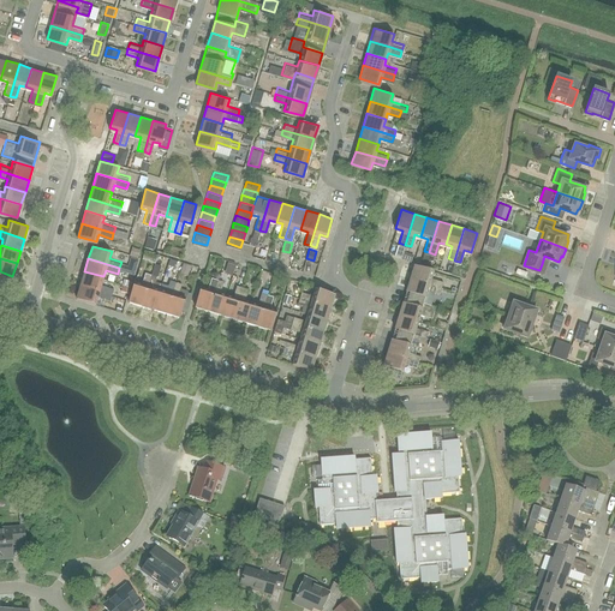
[(121,262),(119,268),(135,273),(136,267),(121,262)]
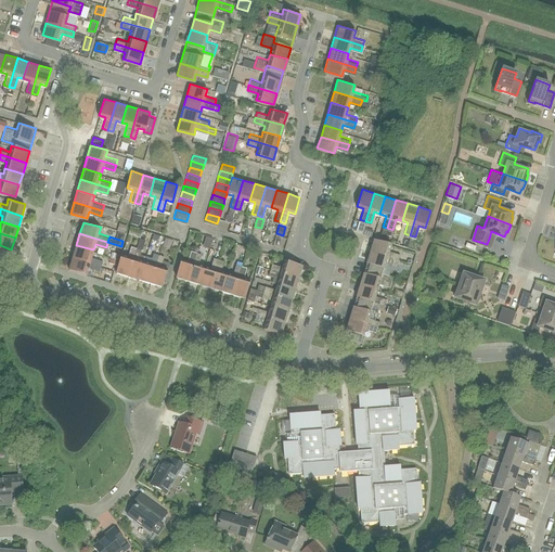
[(389,249),(391,243),(374,238),(370,249),(398,257),(400,253),(389,249)]
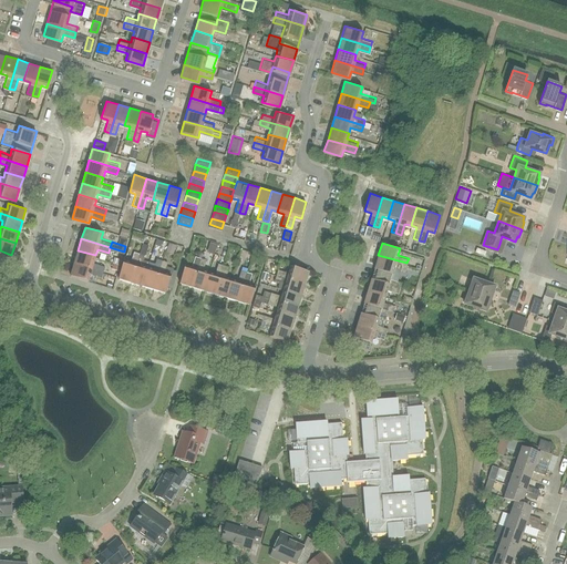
[(131,279),(140,252),(134,249),(131,260),(124,258),(119,276),(131,279)]
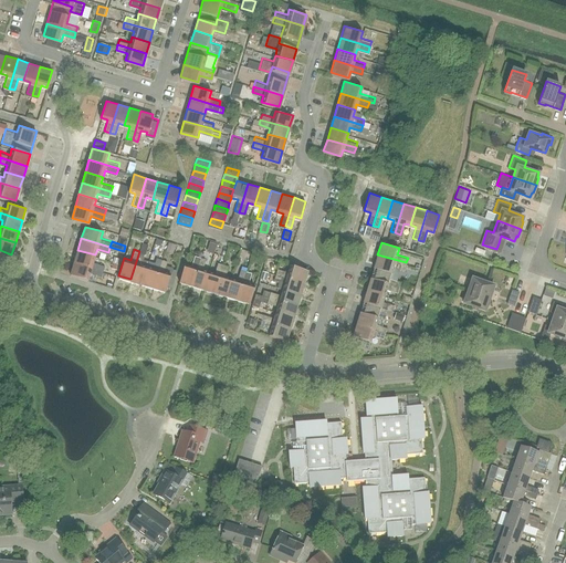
[(94,261),(95,254),(77,250),(74,261),(103,269),(105,264),(94,261)]
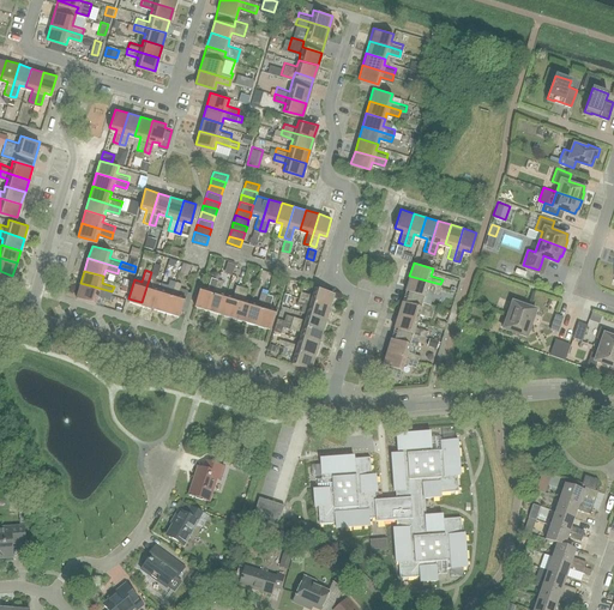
[(154,307),(160,288),(152,285),(156,273),(151,272),(142,302),(154,307)]
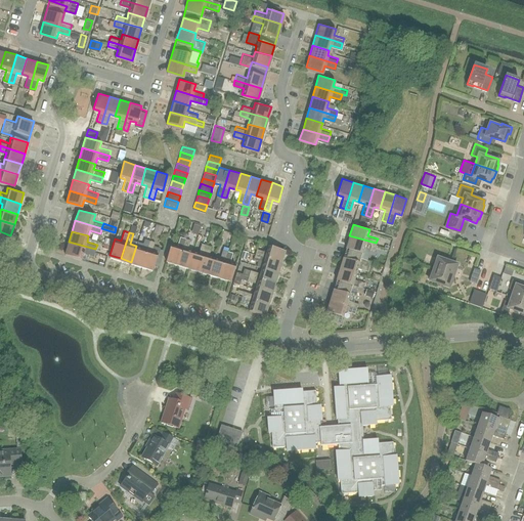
[(178,263),(185,236),(181,235),(178,245),(172,244),(167,259),(178,263)]
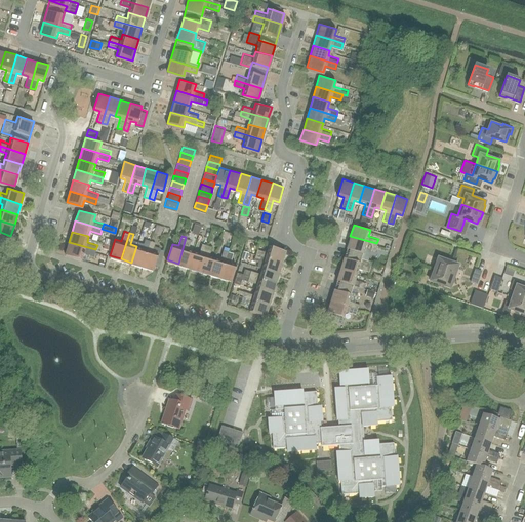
[(375,249),(376,243),(350,236),(346,251),(362,256),(365,246),(375,249)]
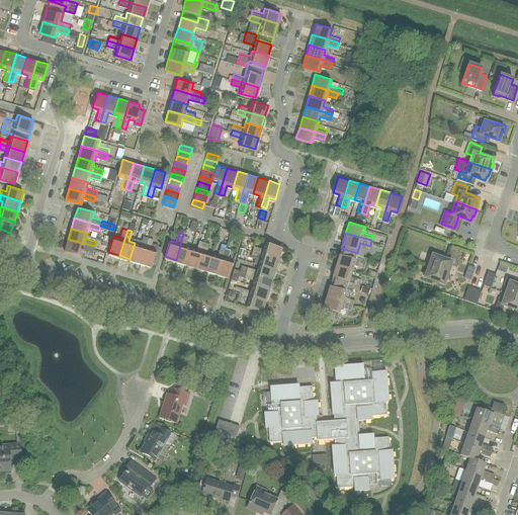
[(140,262),(148,236),(143,234),(140,244),(135,243),(130,259),(140,262)]
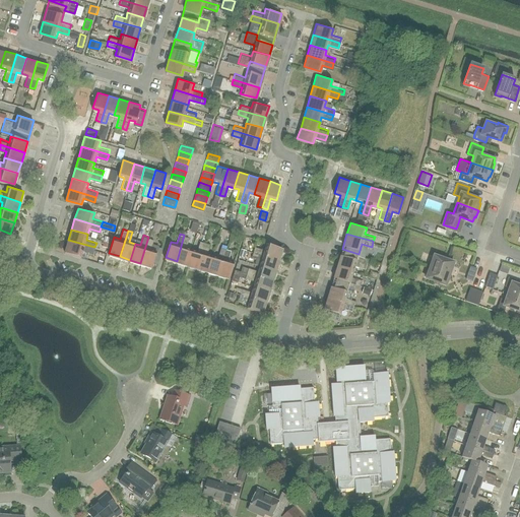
[(187,264),(192,248),(186,246),(189,237),(184,235),(177,261),(187,264)]
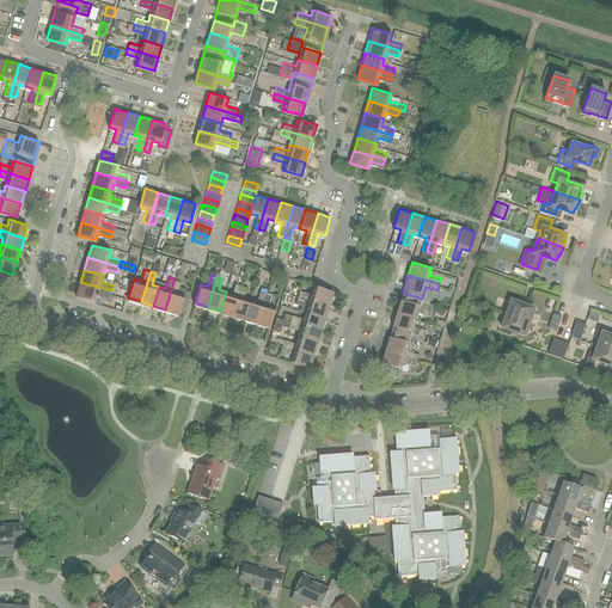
[(187,288),(179,286),(181,280),(175,278),(165,309),(178,313),(187,288)]
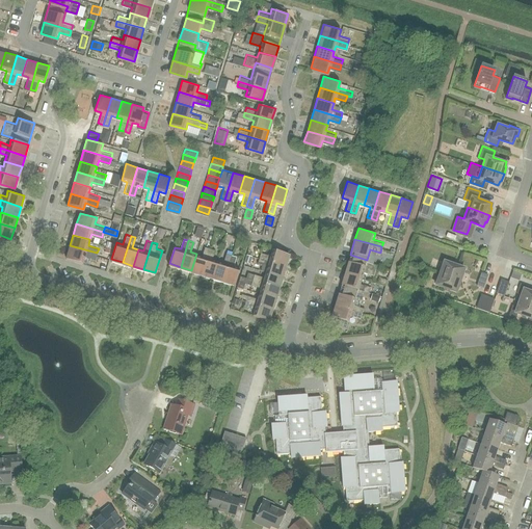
[(96,258),(97,253),(70,245),(67,257),(83,261),(85,255),(96,258)]
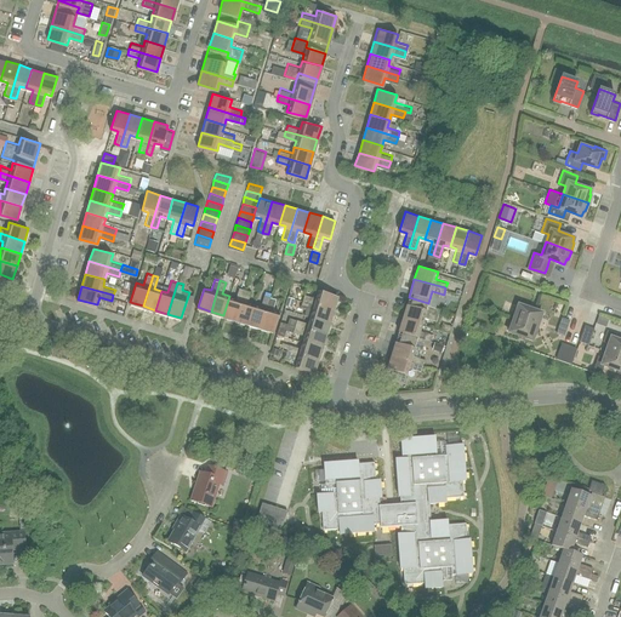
[(235,319),(245,287),(239,286),(235,298),(229,296),(223,315),(235,319)]
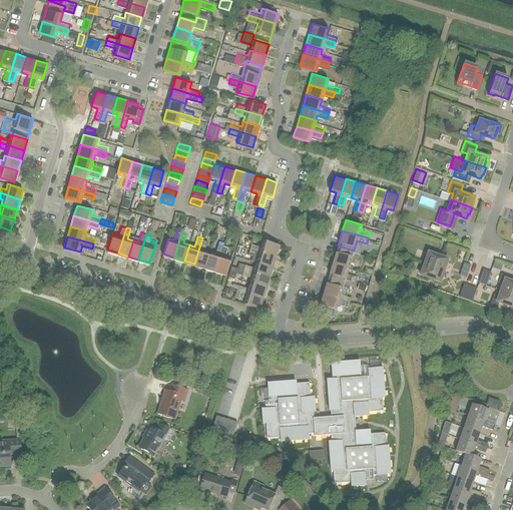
[(194,264),(205,267),(210,248),(205,246),(207,239),(202,237),(194,264)]
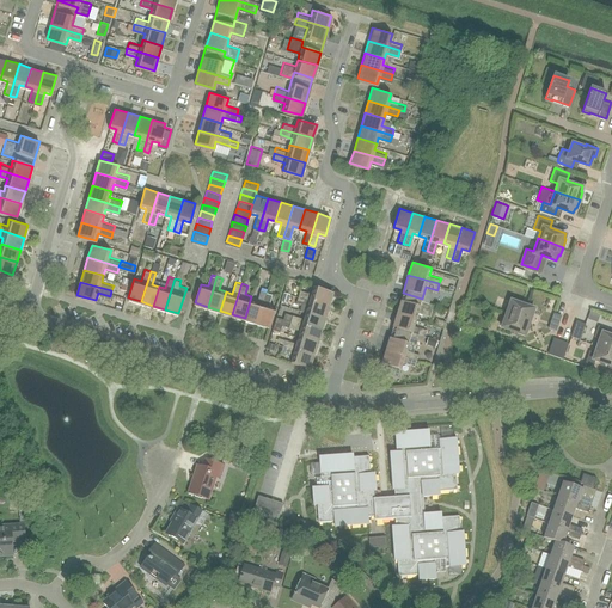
[(330,304),(334,290),(314,286),(312,292),(300,288),(298,294),(330,304)]
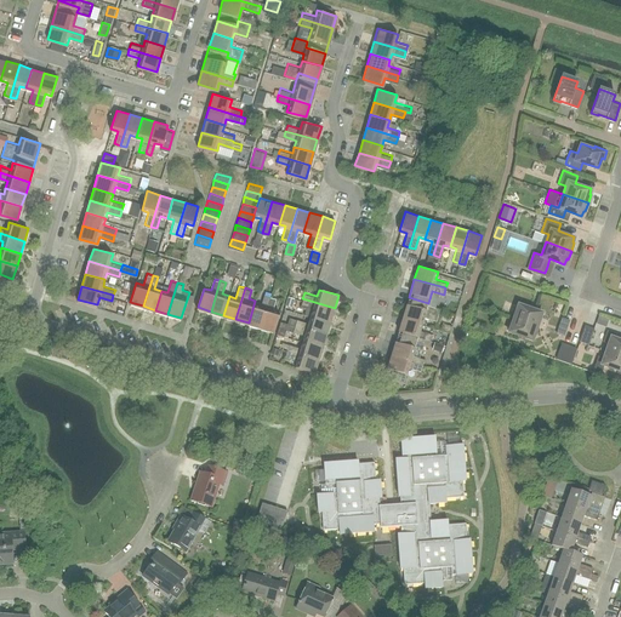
[(265,293),(262,298),(261,302),(255,301),(249,323),(261,326),(271,295),(265,293)]
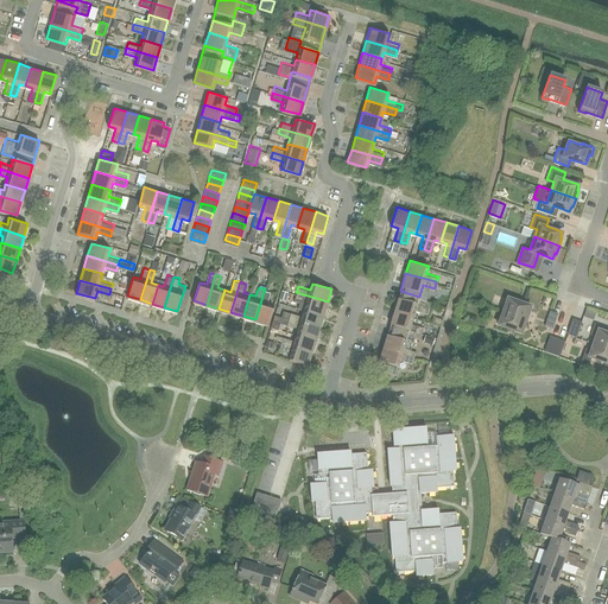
[(268,324),(274,305),(267,303),(271,291),(265,288),(255,319),(268,324)]
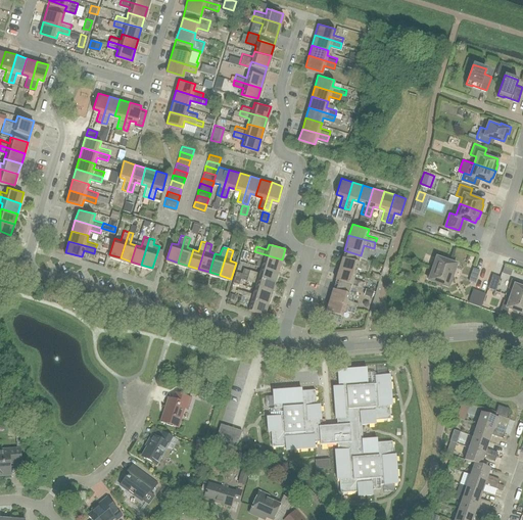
[(361,255),(344,250),(339,267),(355,272),(358,266),(367,269),(370,258),(361,255)]
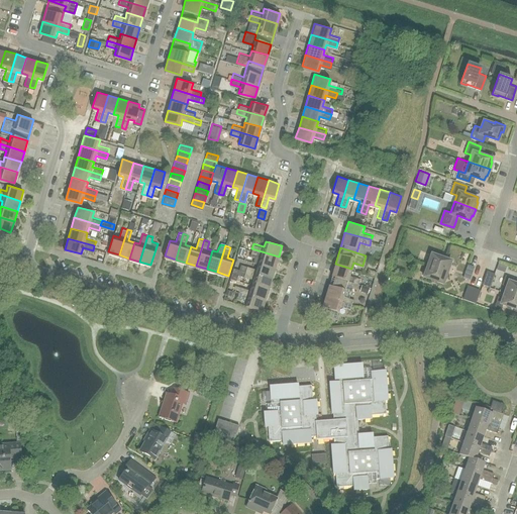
[(275,268),(279,257),(251,248),(250,253),(261,257),(259,263),(275,268)]
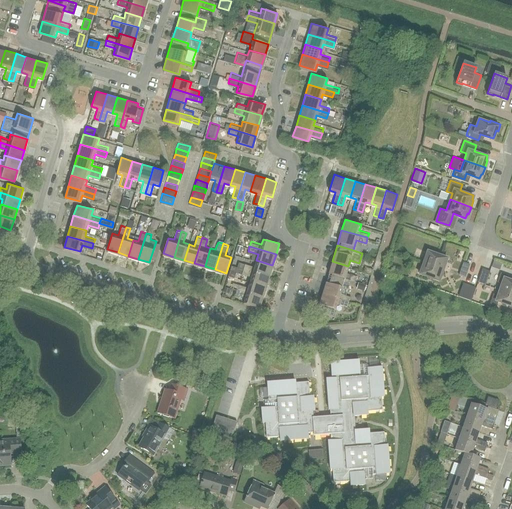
[(422,261),(443,268),(447,257),(428,250),(426,254),(425,254),(422,261)]
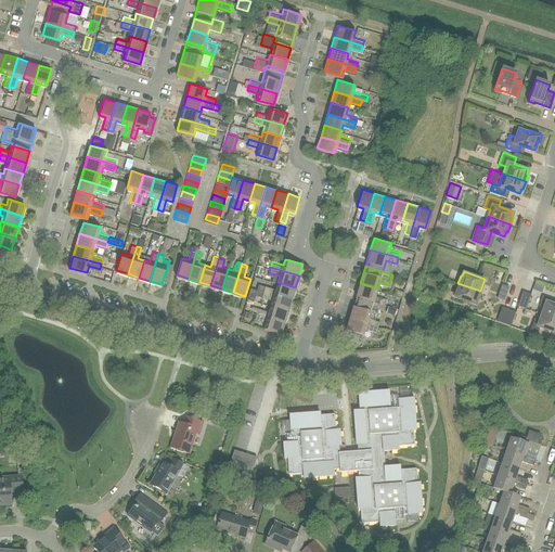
[(292,298),(295,287),(278,282),(276,287),(260,282),(259,286),(265,287),(263,290),(292,298)]
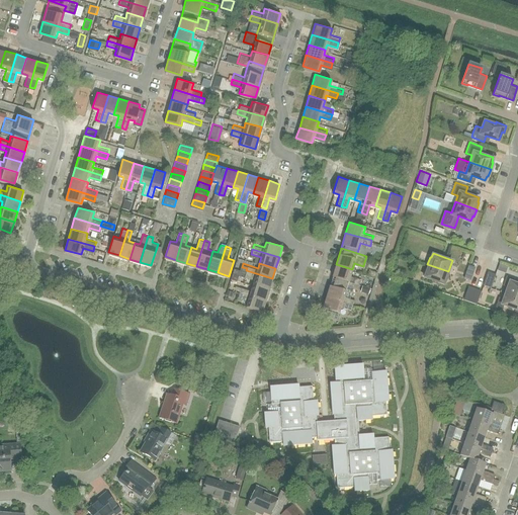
[(357,286),(360,277),(350,274),(352,269),(336,264),(332,279),(353,285),(357,286)]
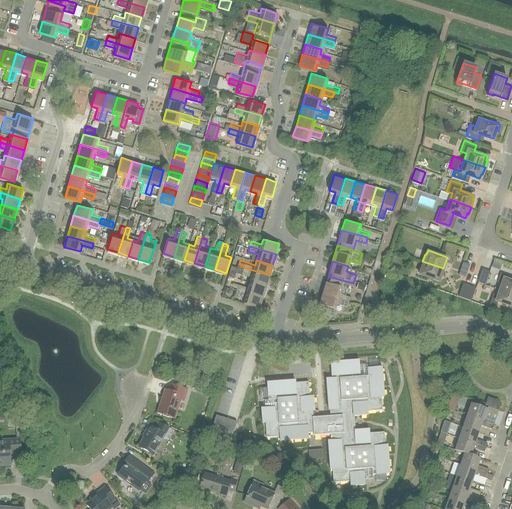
[(439,279),(443,268),(422,261),(420,268),(421,268),(420,272),(439,279)]
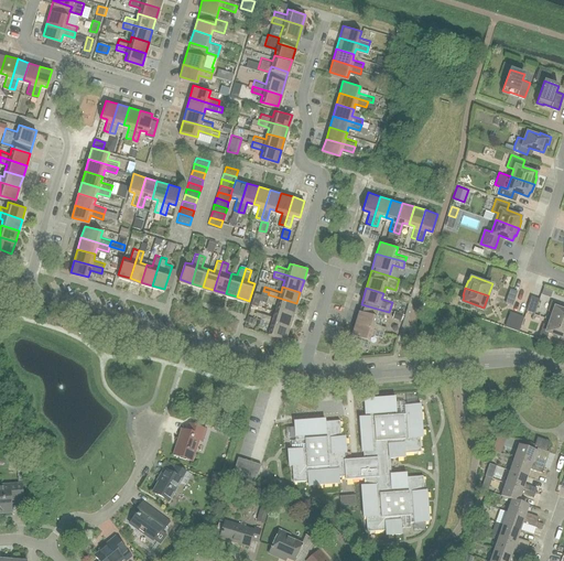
[(512,303),(517,290),(510,288),(506,301),(512,303)]
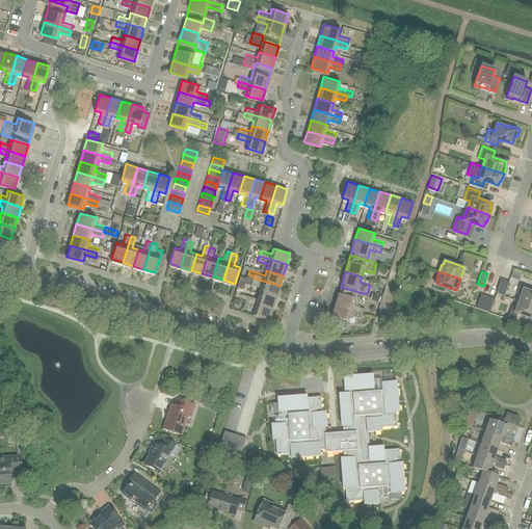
[(280,286),(253,278),(240,273),(237,285),(243,286),(245,281),(251,283),(262,286),(260,291),(276,296),(280,286)]
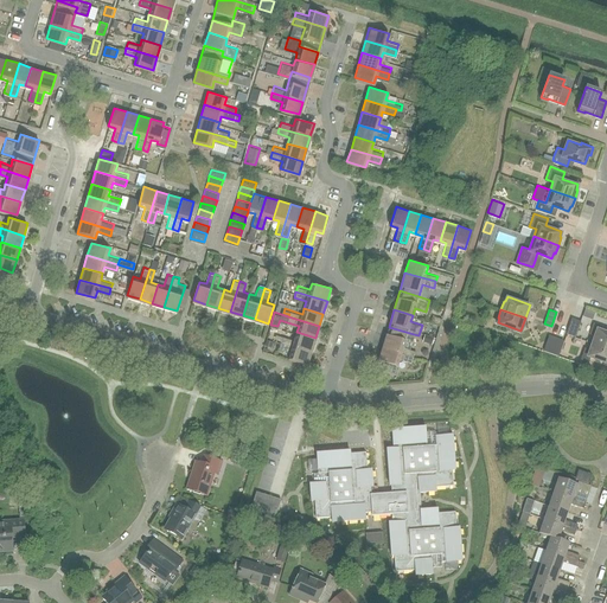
[(575,334),(581,320),(572,316),(567,332),(575,334)]
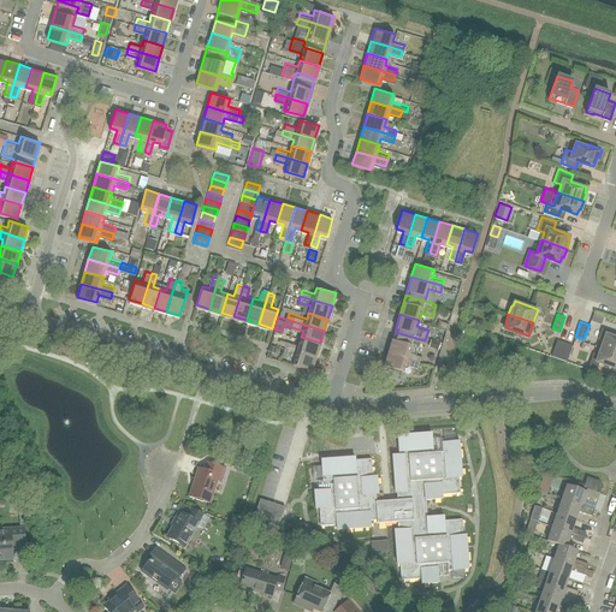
[(602,346),(615,351),(615,336),(609,333),(610,330),(603,326),(599,337),(604,339),(602,346)]
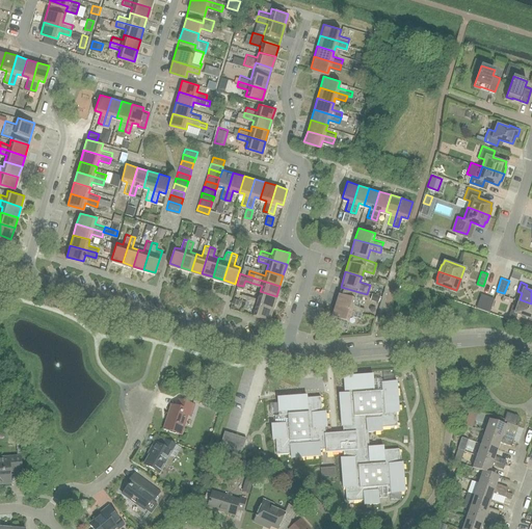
[(363,311),(364,307),(360,305),(363,293),(341,287),(336,303),(363,311)]
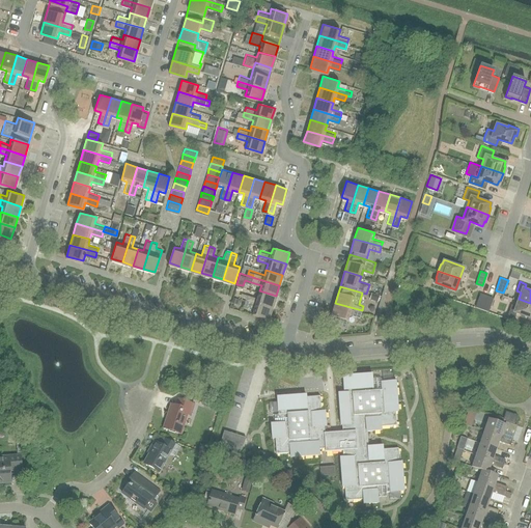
[(273,306),(276,296),(259,290),(257,297),(247,294),(246,299),(273,306)]
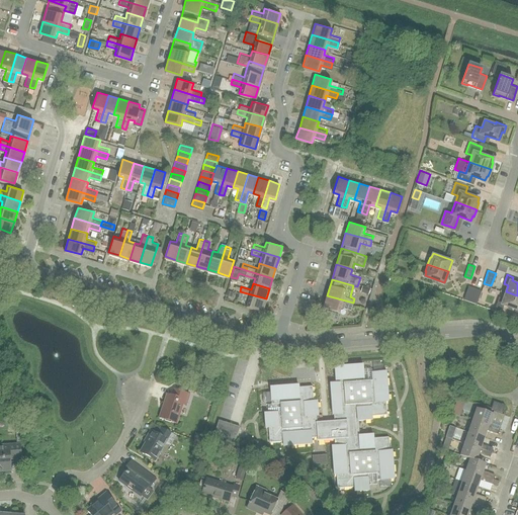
[(470,301),(475,287),(468,285),(464,298),(470,301)]
